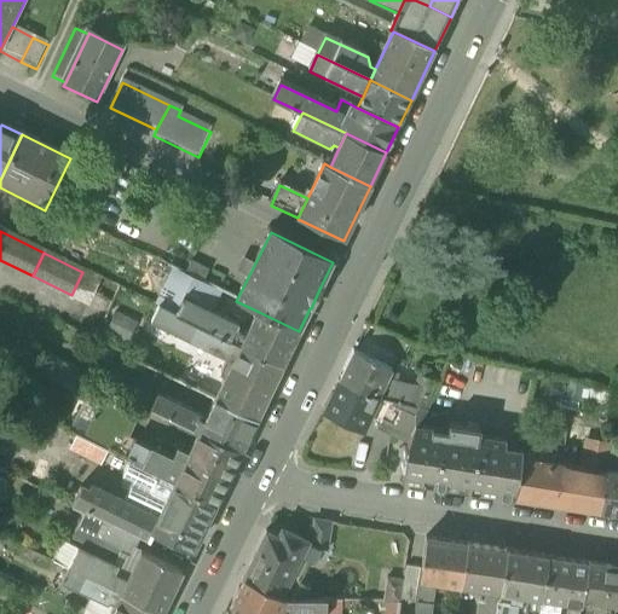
[(186,277),(200,283),(204,273),(191,266),(186,277)]
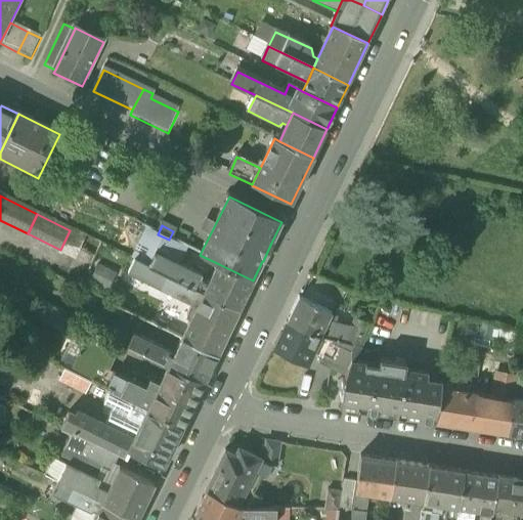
[(134,262),(148,269),(156,255),(179,266),(187,249),(169,240),(158,234),(149,230),(134,262)]
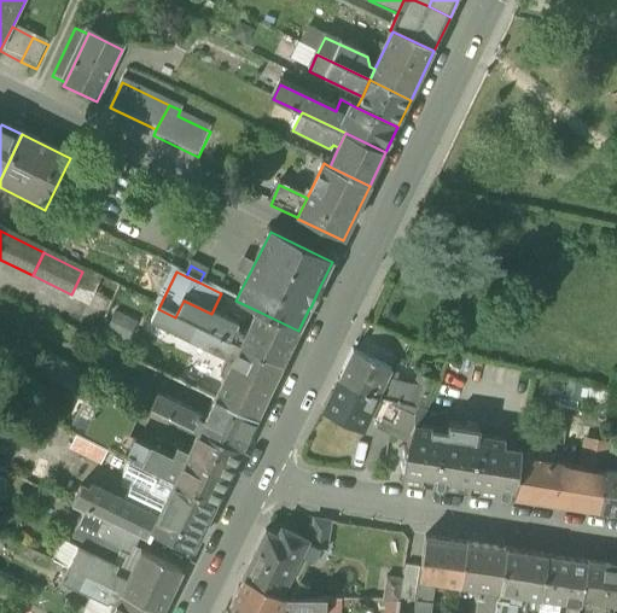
[(238,327),(211,314),(184,301),(175,317),(240,349),(246,336),(236,331),(238,327)]
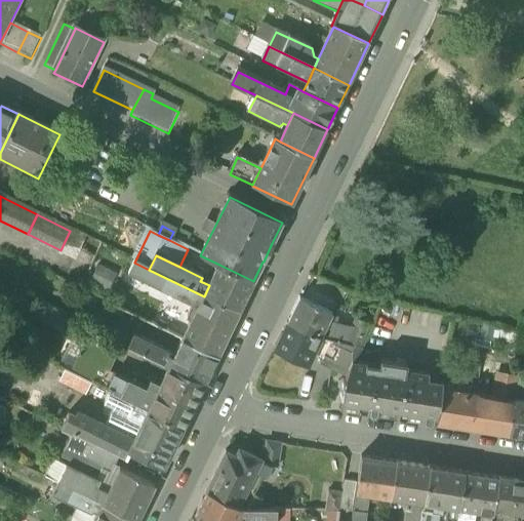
[(190,306),(200,305),(204,296),(149,270),(134,263),(128,276),(190,306)]
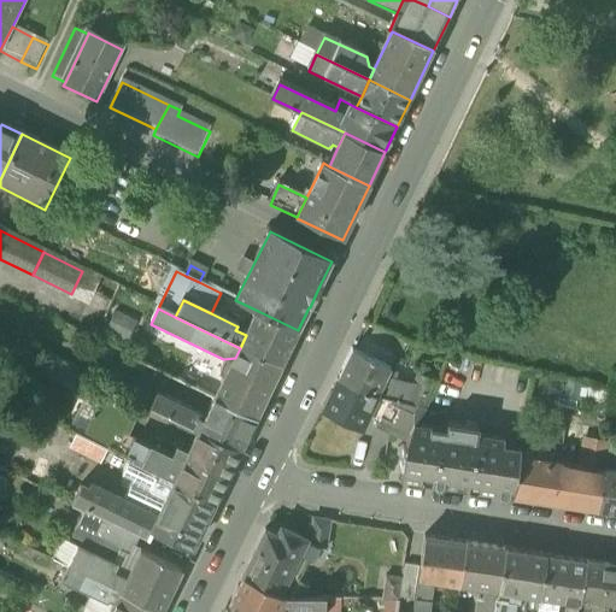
[(246,335),(240,348),(281,368),(295,336),(298,331),(298,330),(258,311),(254,317),(246,335)]
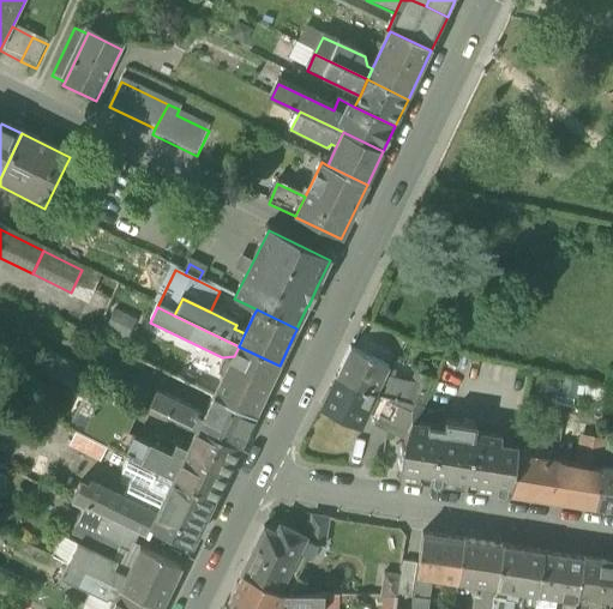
[(234,356),(220,384),(262,404),(280,366),(239,347),(234,356)]
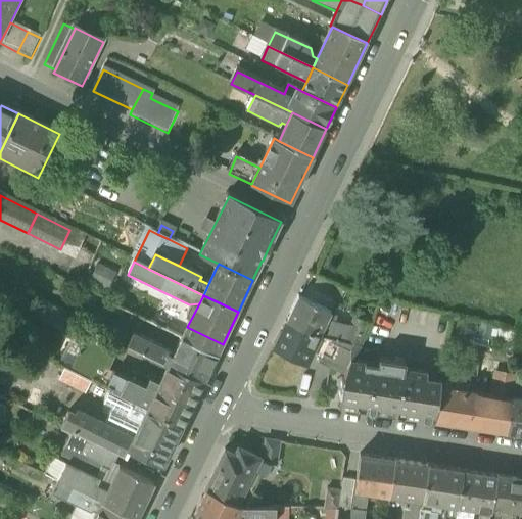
[(287,323),(319,338),(326,325),(331,314),(298,299),(287,323)]
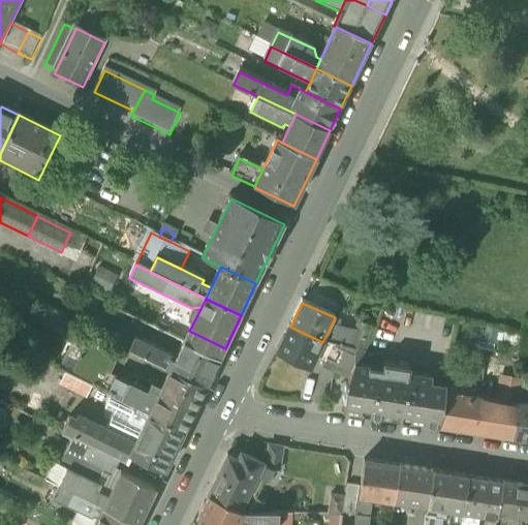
[(43,325),(66,336),(72,322),(51,312),(43,325)]
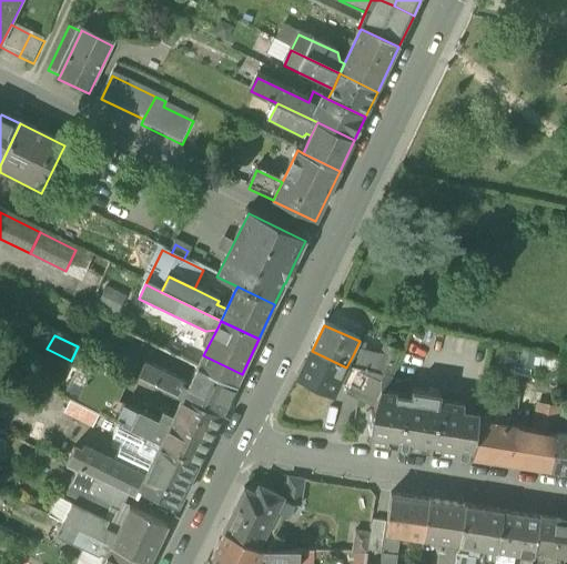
[(374,375),(391,380),(403,353),(386,349),(381,360),(374,375)]
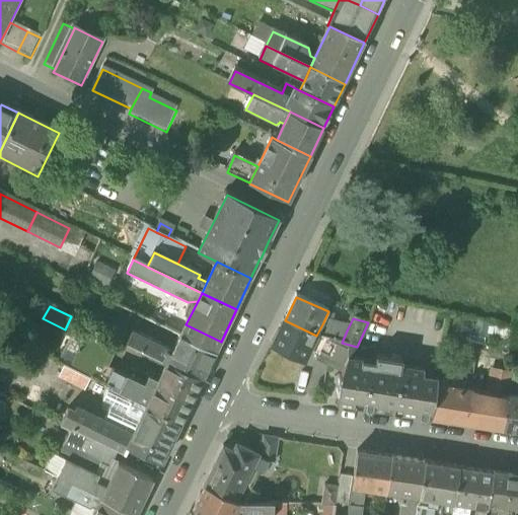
[(310,351),(317,337),(316,336),(285,320),(284,320),(271,349),(304,365),(310,351)]
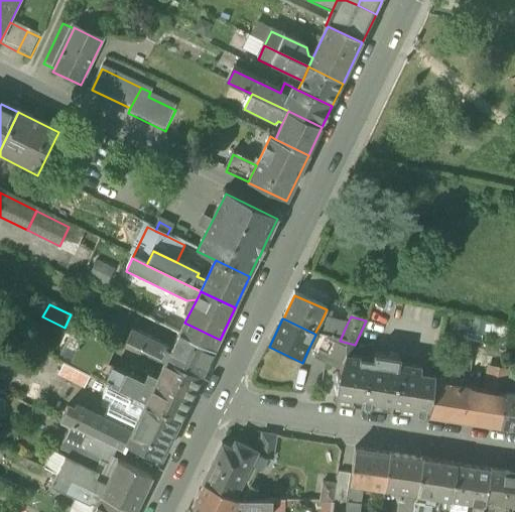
[(346,327),(322,321),(314,334),(315,335),(340,341),(346,327)]
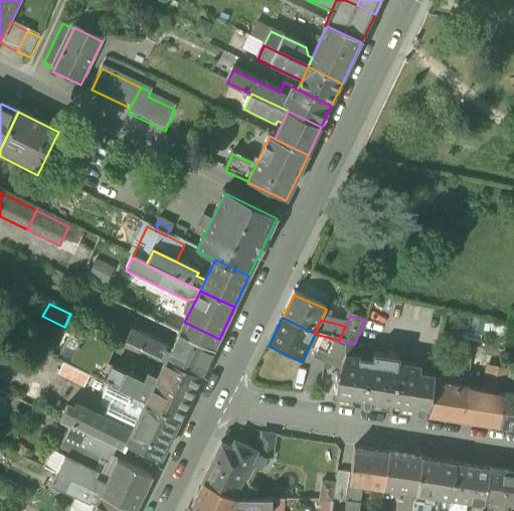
[(213,351),(219,339),(184,322),(179,334),(213,351)]
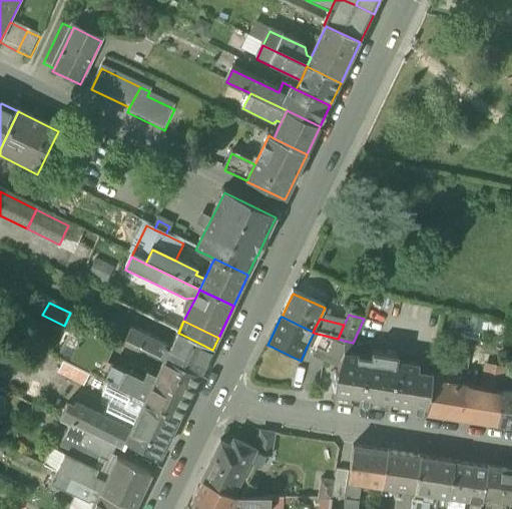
[(124,340),(165,360),(170,349),(130,329),(124,340)]
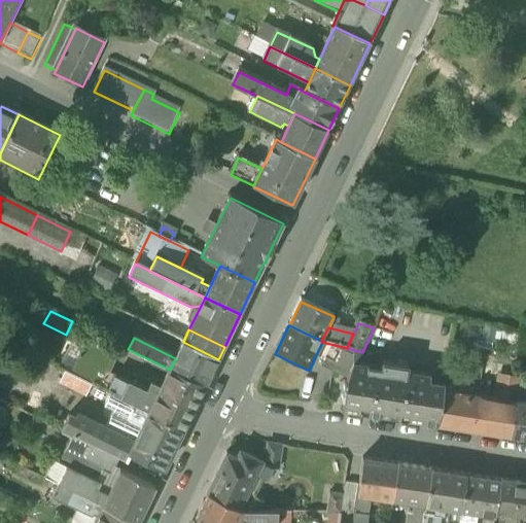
[(59,370),(71,376),(85,347),(73,341),(59,370)]
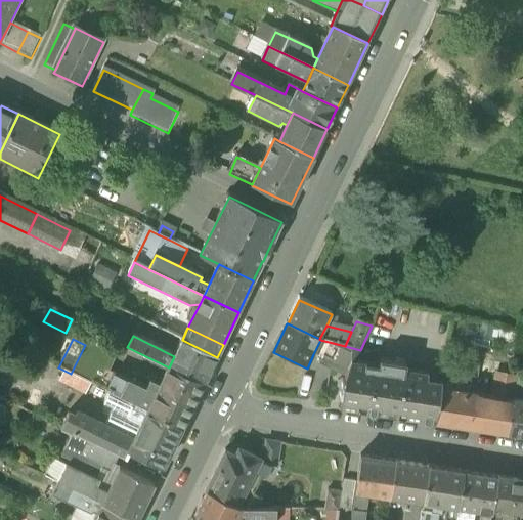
[(182,340),(174,356),(169,367),(204,384),(204,385),(217,357),(182,340)]
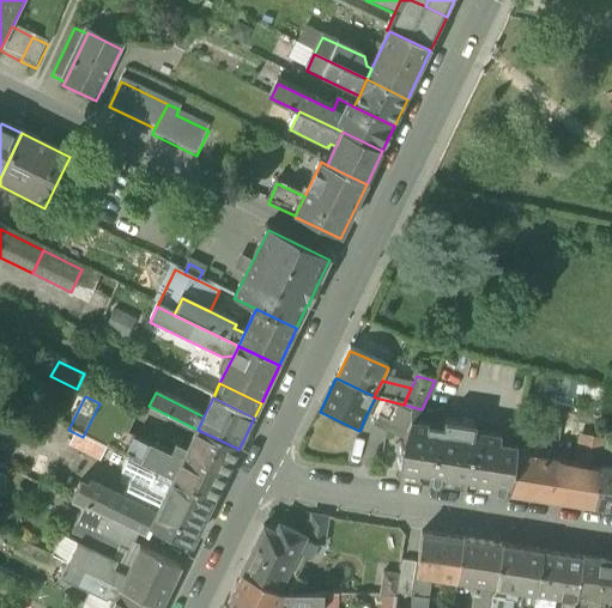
[(374,429),(389,435),(403,406),(404,405),(375,397),(367,414),(377,420),(374,429)]
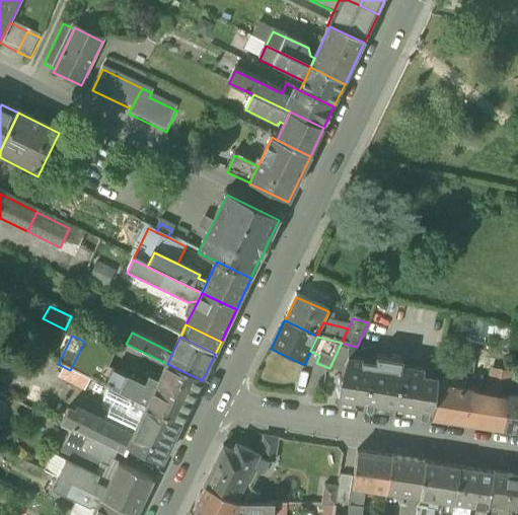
[(70,370),(119,393),(126,377),(107,368),(114,356),(84,342),(70,370)]
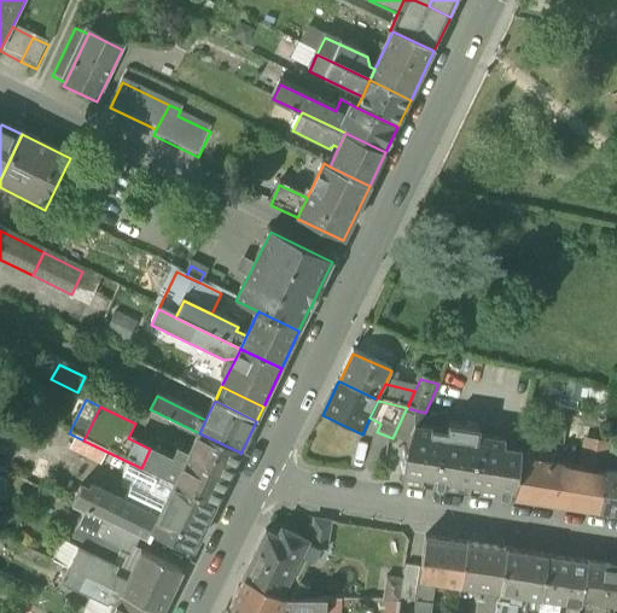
[(393,438),(408,445),(415,430),(423,431),(426,413),(425,413),(407,408),(406,409),(393,438)]
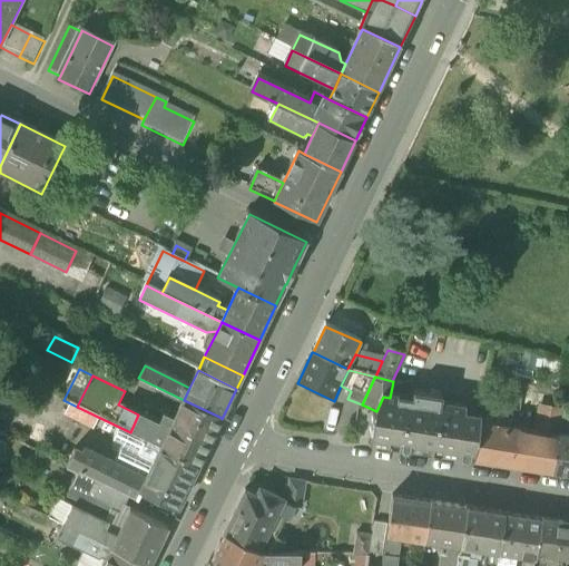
[(370,446),(458,460),(464,419),(466,410),(441,406),(442,399),(413,394),(412,401),(390,398),(383,397),(376,411),(375,412),(370,446)]
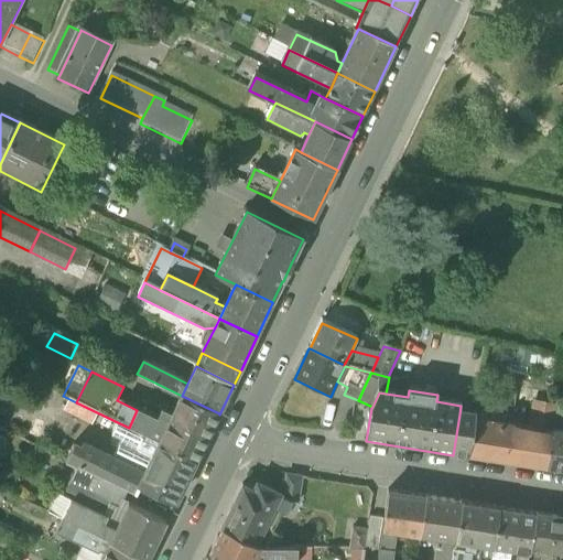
[(182,396),(175,408),(214,426),(219,413),(182,396)]
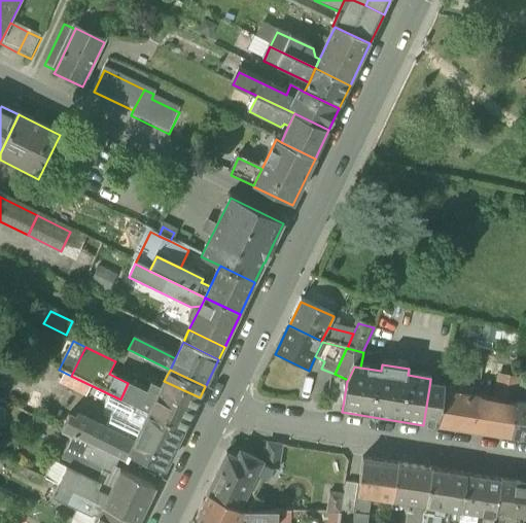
[(164,381),(161,388),(148,414),(183,430),(200,397),(164,381)]
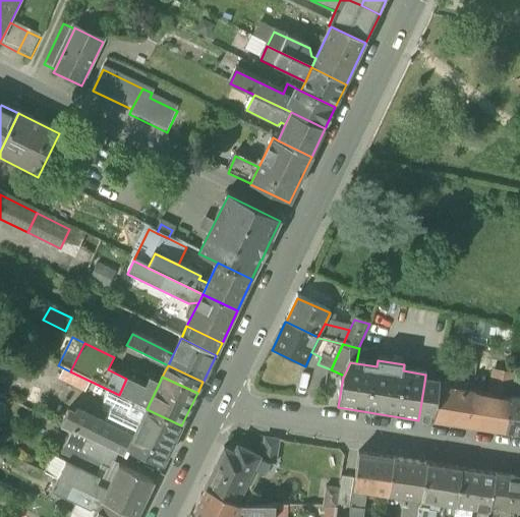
[(146,388),(126,379),(119,395),(147,409),(159,384),(150,380),(146,388)]
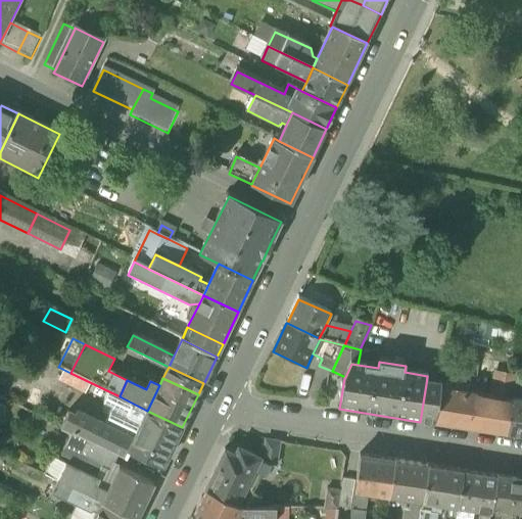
[(441,386),(426,384),(420,422),(434,424),(440,390),(441,386)]
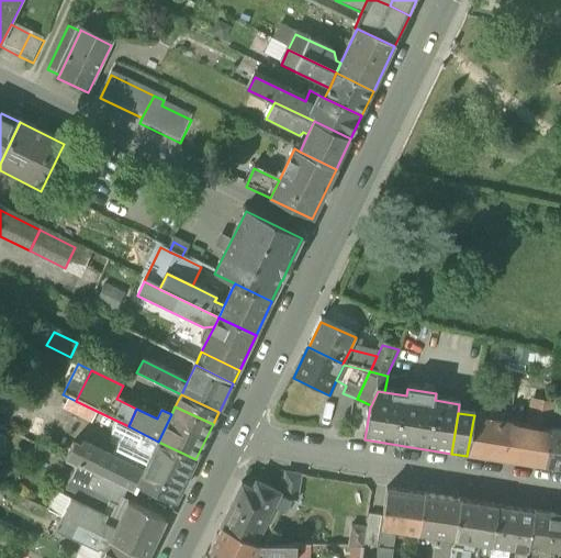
[(467,456),(543,468),(550,432),(473,420),(467,456)]
